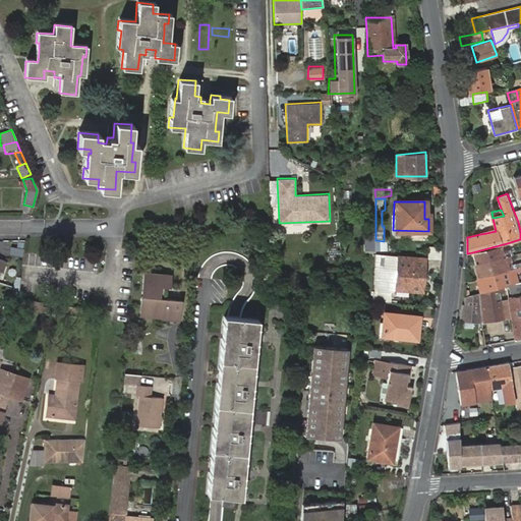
[(472,252),(475,264),(503,256),(505,256),(511,254),(507,243),(472,252)]
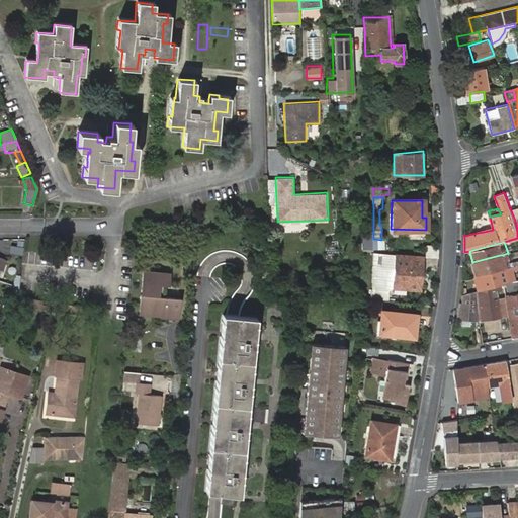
[(472,262),(477,276),(506,268),(505,265),(503,265),(502,263),(510,260),(508,253),(502,255),(500,255),(472,262)]
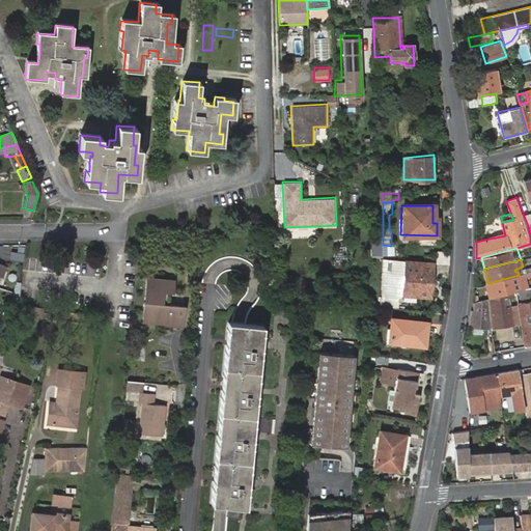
[(402,297),(430,300),(434,267),(406,264),(386,262),(383,299),(398,301),(402,297)]
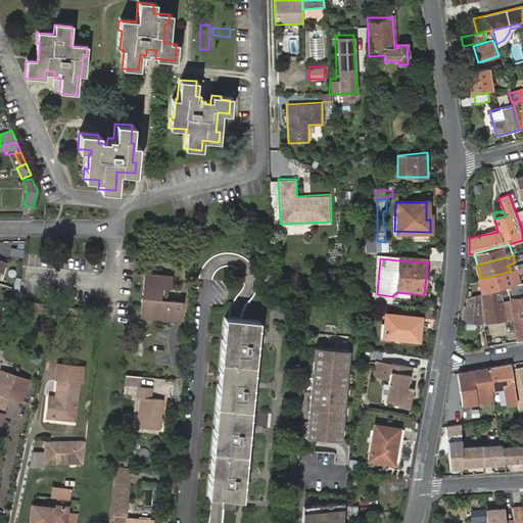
[(481,279),(484,293),(505,287),(507,287),(520,283),(518,274),(517,270),(511,271),(481,279)]
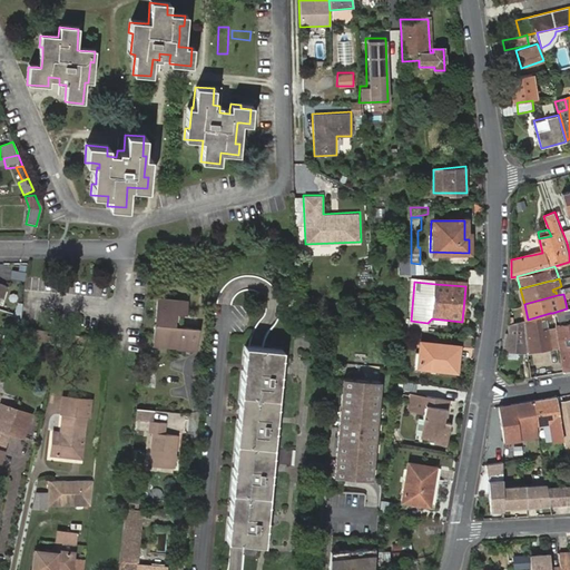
[(15,315),(12,325),(21,327),(22,304),(18,303),(15,315)]
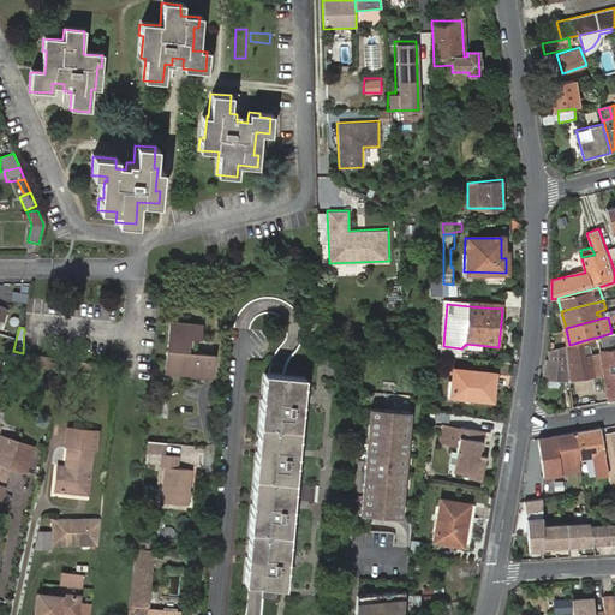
[(191,371),(191,381),(213,383),(214,359),(191,357),(192,345),(202,346),(204,332),(171,328),(166,374),(187,376),(187,371),(191,371)]
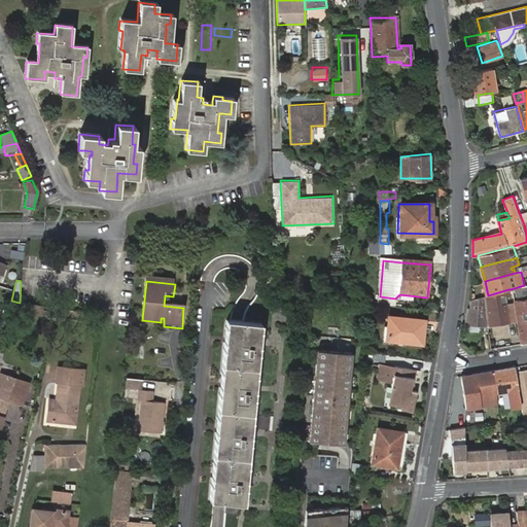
[(484,296),(487,325),(516,321),(514,304),(508,305),(506,294),(510,294),(508,289),(488,295),(484,296)]
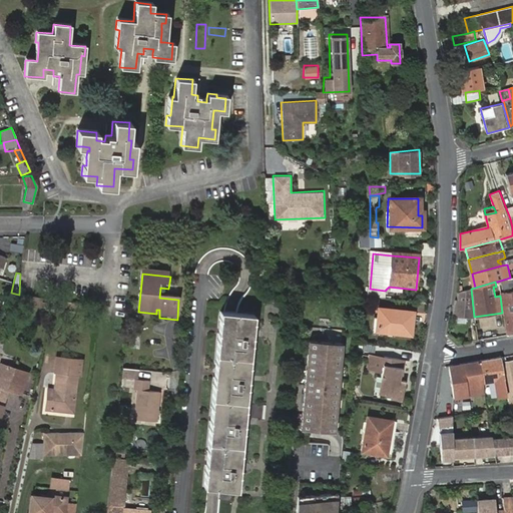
[(474,317),(471,289),(458,292),(457,300),(454,300),(451,316),(456,317),(456,324),(465,324),(465,317),(474,317)]
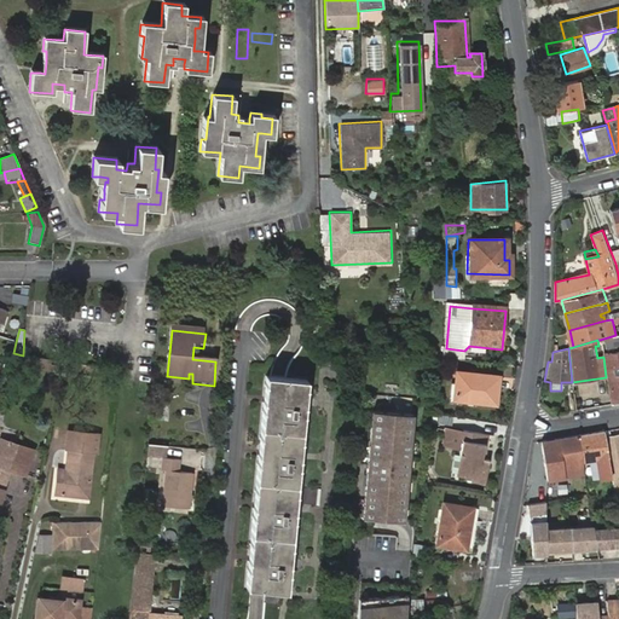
[(606,377),(611,405),(618,403),(618,351),(602,354),(603,357),(606,377)]
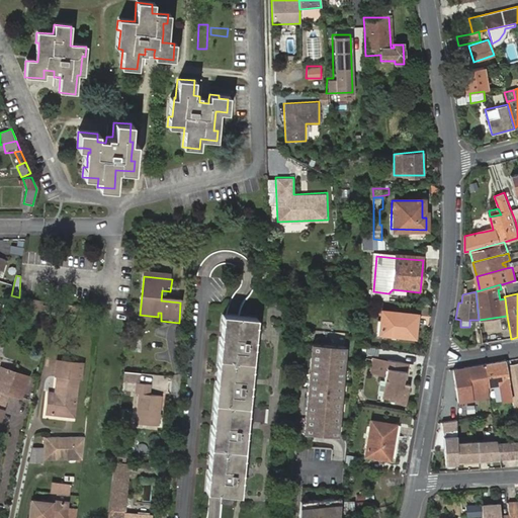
[(47,310),(49,301),(19,297),(18,306),(47,310)]
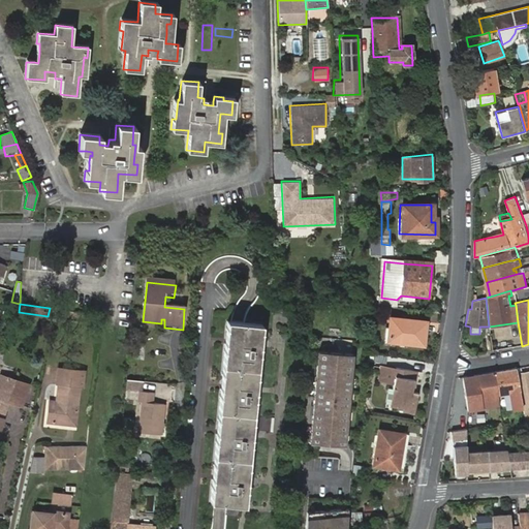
[(89,315),(61,310),(60,315),(88,319),(89,315)]
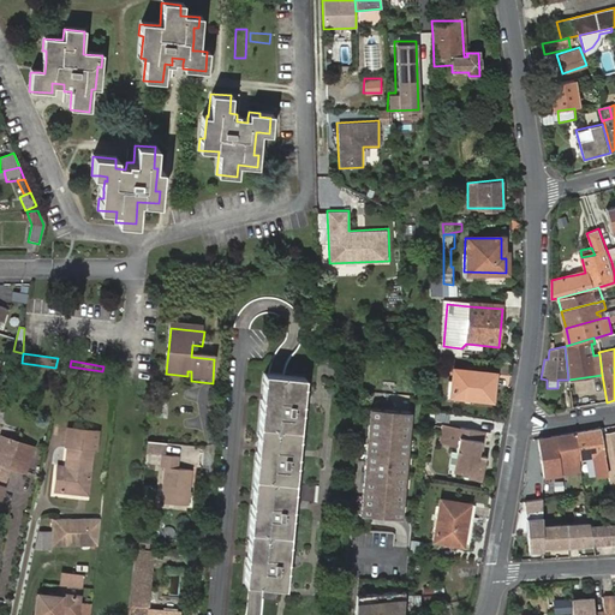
[(166,378),(191,381),(191,371),(187,371),(187,376),(166,374),(166,378)]
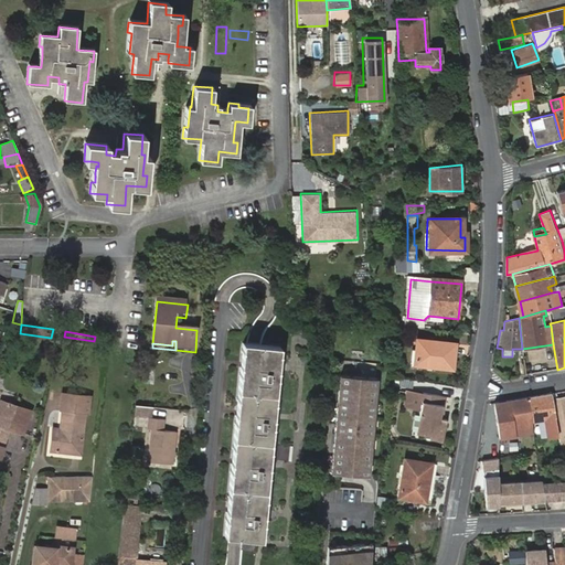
[(412,368),(451,372),(454,347),(415,342),(412,368)]
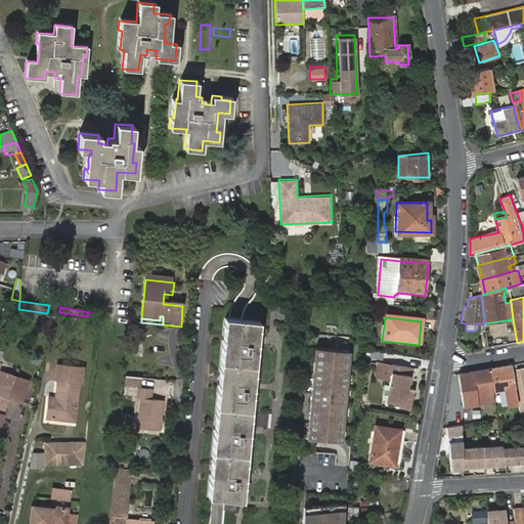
[(259,340),(260,322),(235,320),(224,319),(224,326),(228,328),(227,342),(222,342),(220,372),(224,372),(223,386),(218,386),(216,416),(220,417),(219,431),(214,430),(212,460),(216,461),(215,476),(210,475),(208,497),(224,498),(223,510),(235,512),(236,508),(238,507),(239,503),(236,503),(237,499),(244,500),(246,478),(232,477),(233,472),(246,473),(250,433),(236,432),(237,427),(250,429),(254,390),(241,388),(241,382),(255,384),(258,346),(245,344),(246,339),(259,340)]
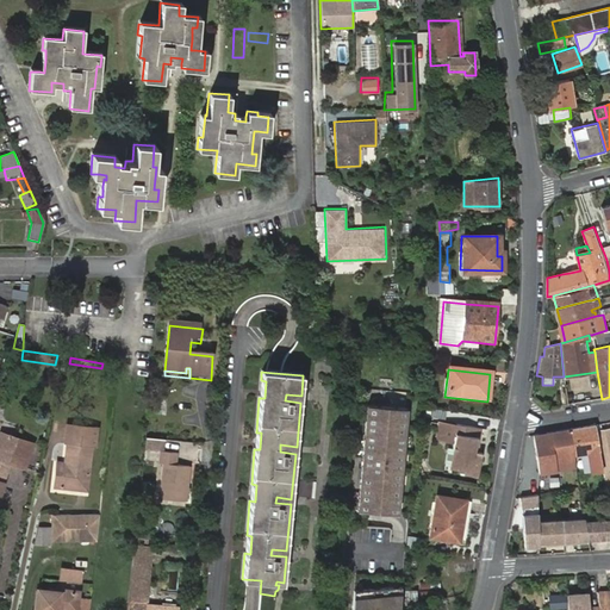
[(398,515),(406,409),(367,405),(359,511),(361,511),(374,512),(398,515)]
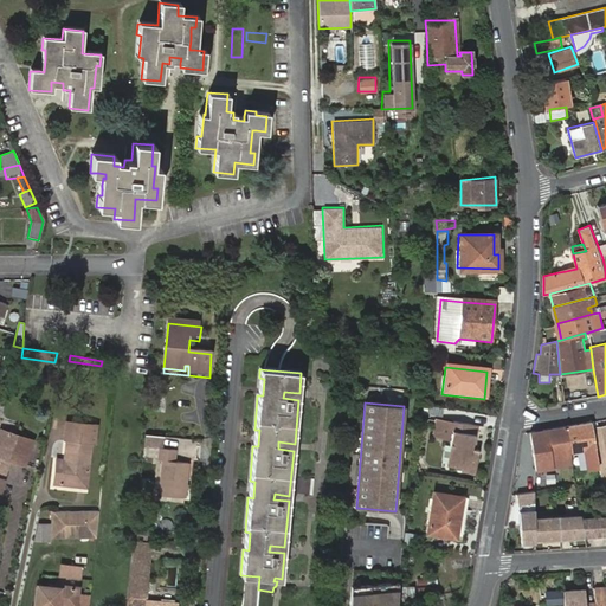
[(591,420),(566,425),(571,451),(585,449),(588,469),(599,468),(591,420)]
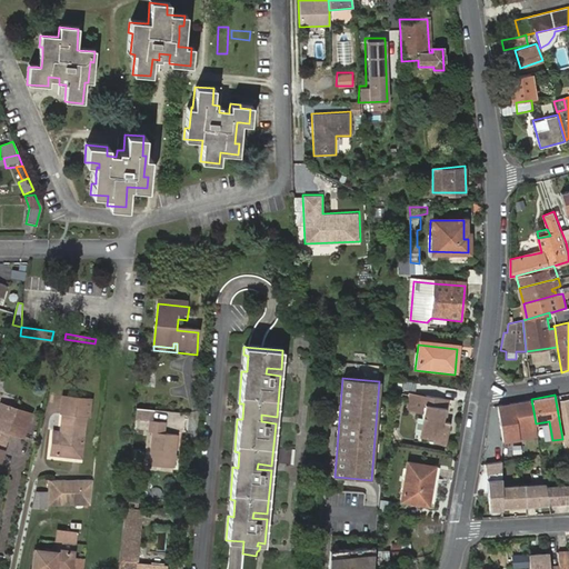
[(422,420),(419,438),(430,439),(429,443),(443,445),(446,422),(437,421),(438,418),(441,418),(442,399),(421,397),(421,399),(403,397),(402,412),(420,415),(419,420),(422,420)]
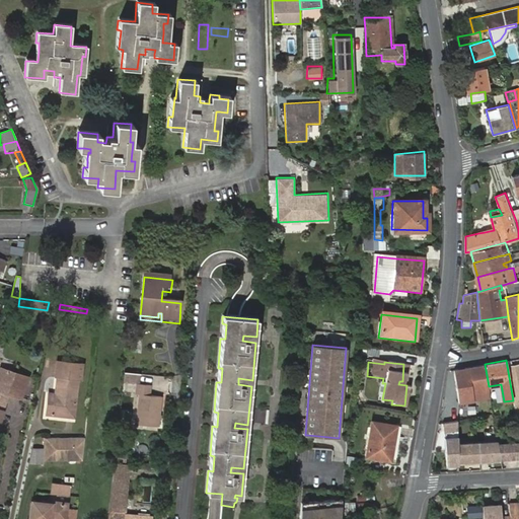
[(55,402),(48,402),(46,416),(73,419),(78,381),(80,381),(82,365),(62,363),(59,378),(58,378),(56,395),(55,402)]
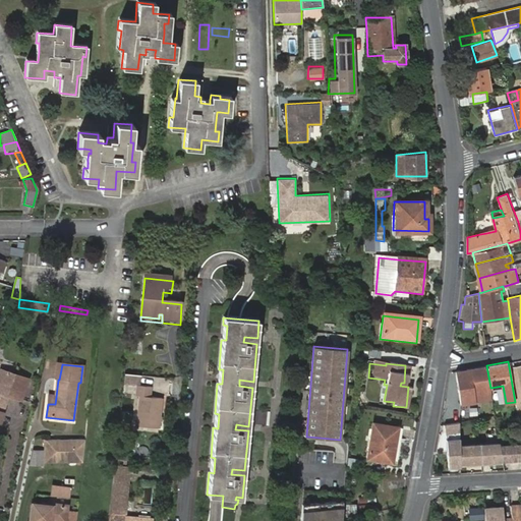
[(457,369),(455,370),(461,410),(476,407),(474,396),(482,394),(483,398),(491,396),(490,388),(486,365),(457,369)]
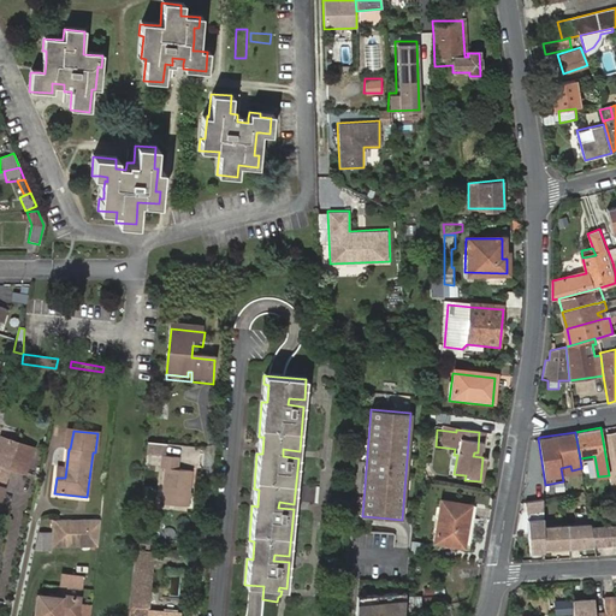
[(615,433),(604,436),(612,491),(615,490),(615,433)]
